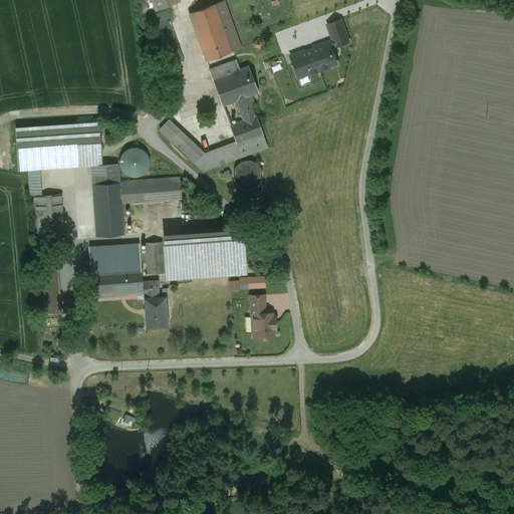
[(179,0),(152,0),(155,9),(180,0),(179,0)]
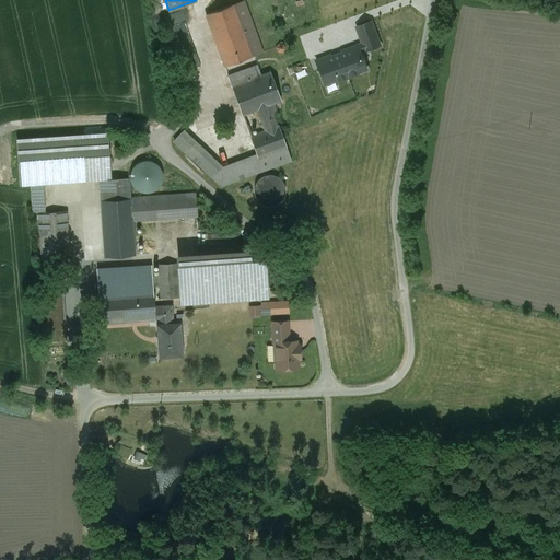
[(258,42),(243,1),(233,4),(246,42),(252,56),(261,53),(258,42)]
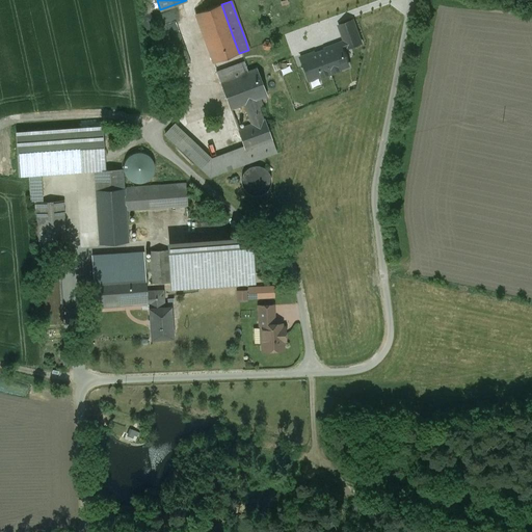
[(221,4),(195,14),(208,49),(234,40),(221,4)]
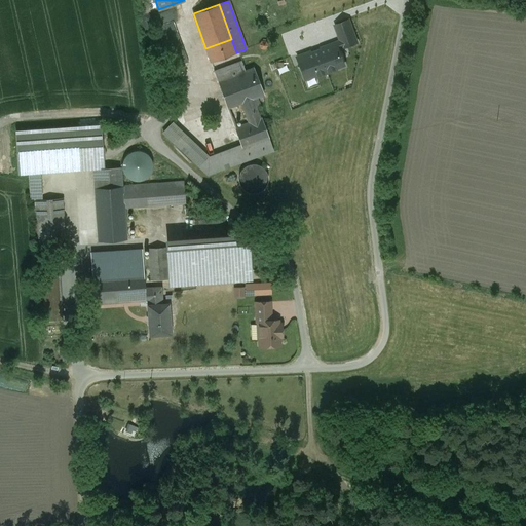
[(341,41),(343,47),(358,43),(349,21),(335,26),(341,41)]
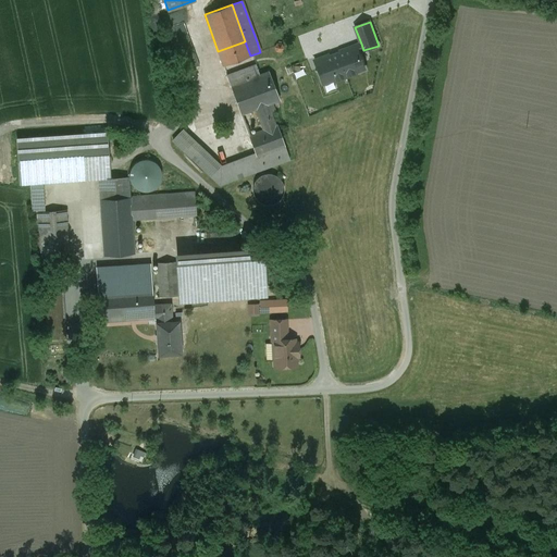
[(245,41),(218,51),(223,65),(250,56),(245,41)]
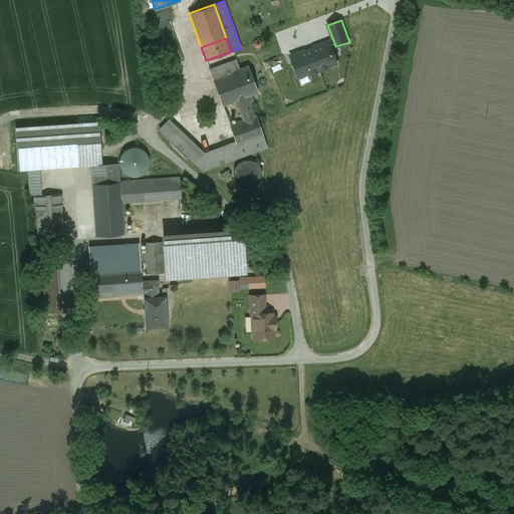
[(300,52),(290,55),(298,77),(308,73),(309,75),(328,68),(327,66),(336,63),(331,48),(335,46),(333,40),(319,44),(320,46),(300,54),(300,52)]
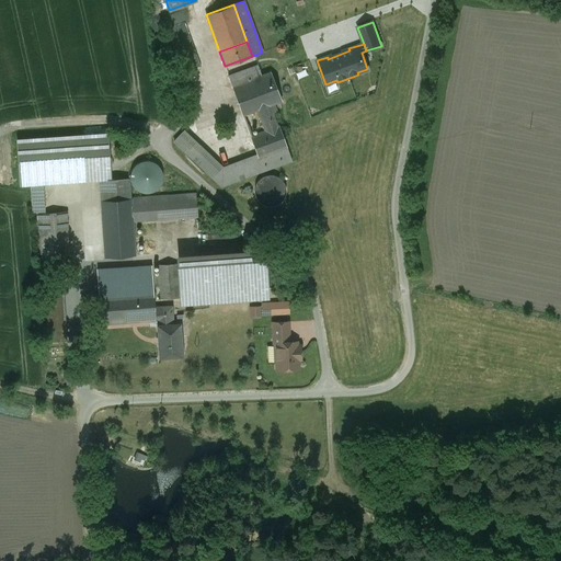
[(277,127),(268,105),(272,104),(261,77),(256,66),(228,76),(243,115),(258,110),(265,132),(251,137),(258,155),(259,158),(287,147),(281,129),(279,126),(277,127)]
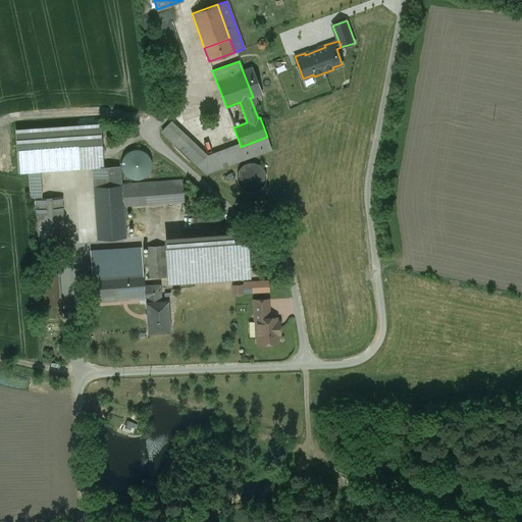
[(253,67),(243,71),(253,97),(261,94),(253,67)]
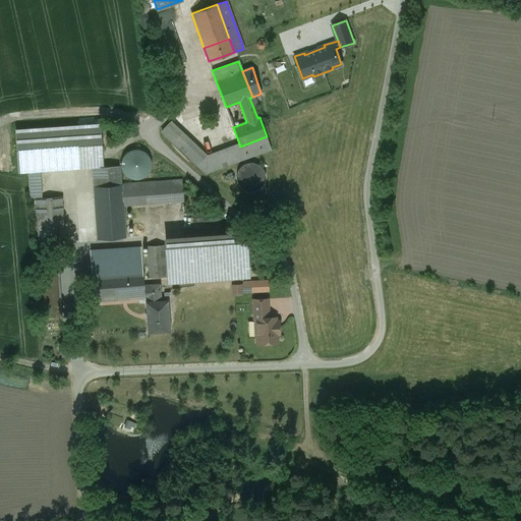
[(162,131),(197,165),(206,156),(207,155),(171,121),(162,131)]
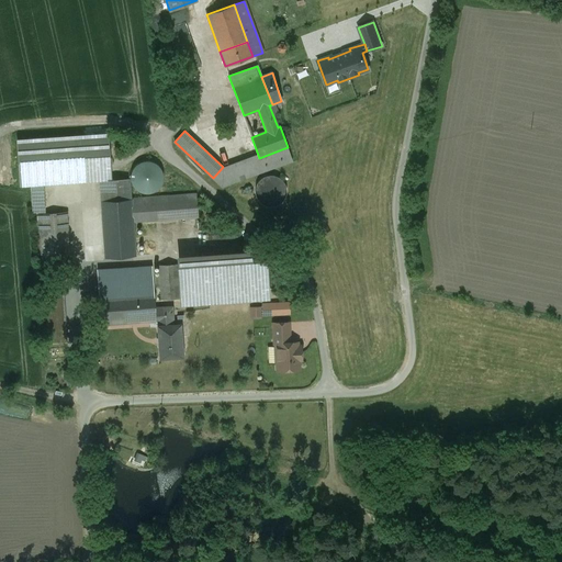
[(108,134),(83,136),(87,180),(111,179),(108,134)]
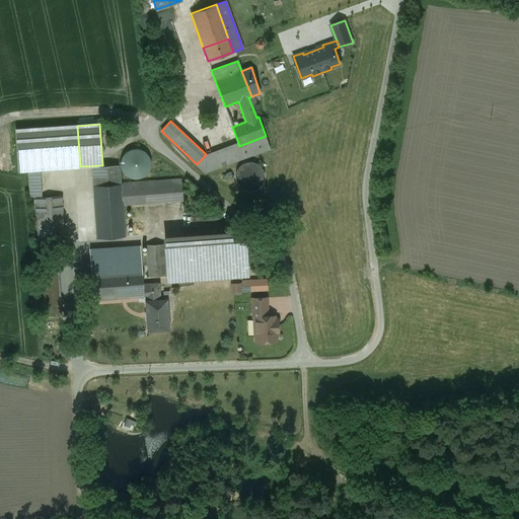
[(77,126),(16,130),(19,170),(80,166),(77,126)]
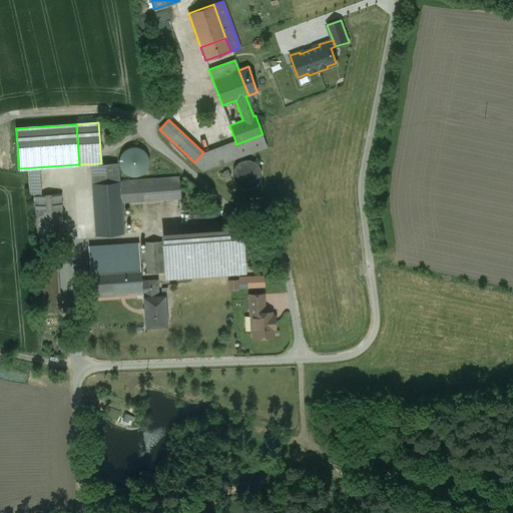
[(263,134),(236,144),(235,141),(229,143),(235,158),(267,146),(263,134)]
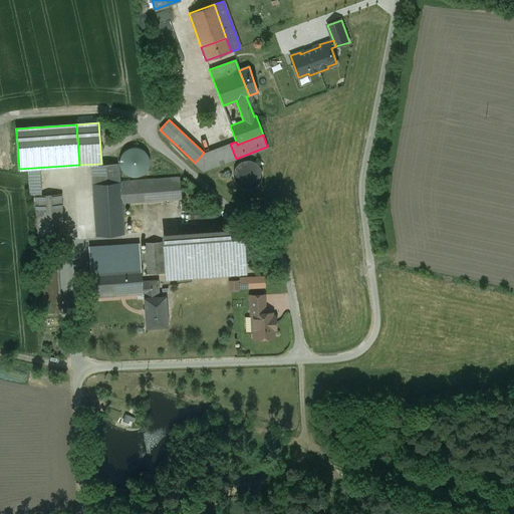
[(230,144),(218,148),(224,163),(236,159),(230,144)]
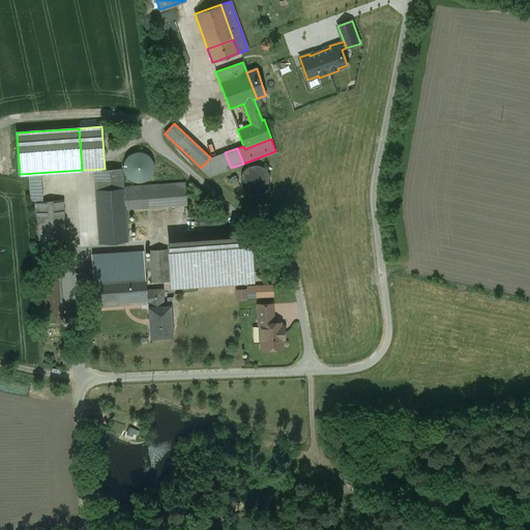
[(131,181),(158,179),(156,152),(129,153),(131,181)]
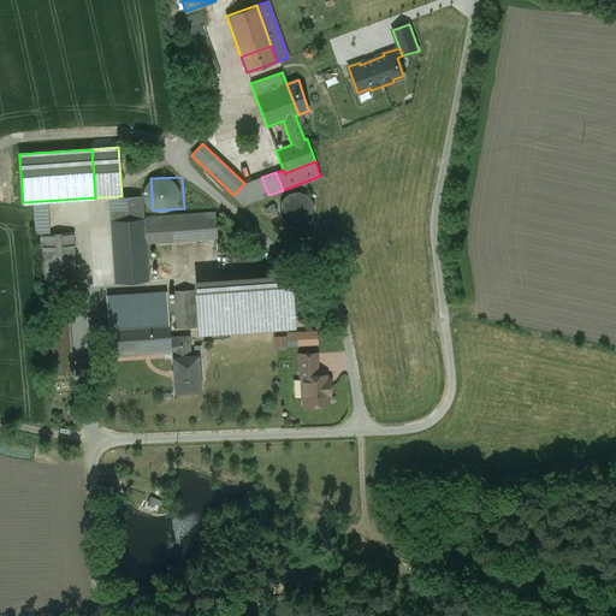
[(261,177),(244,183),(243,184),(234,195),(243,205),(268,195),(261,177)]
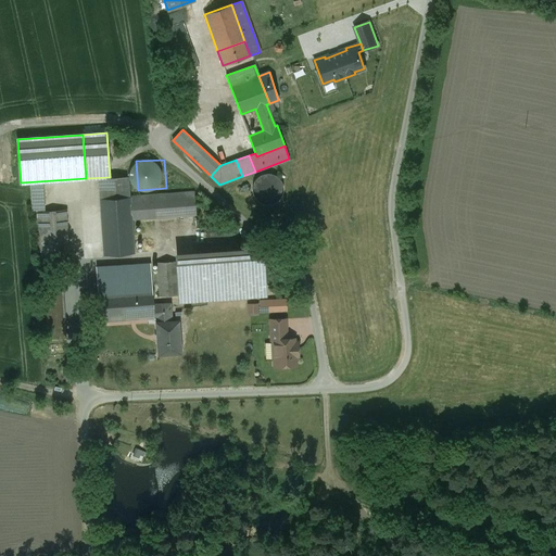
[(265,176),(263,177),(262,177),(261,178),(258,180),(257,181),(256,184),(255,186),(254,187),(254,189),(254,191),(254,193),(254,194),(254,196),(255,198),(256,200),(258,202),(260,204),(263,205),(265,206),(267,206),(269,207),(273,206),(275,206),(277,205),(278,204),(280,203),(281,201),(282,199),(283,198),(285,196),(285,193),(285,191),(285,189),(285,188),(285,187),(283,185),(282,182),(281,181),(280,180),(278,178),(277,177),(275,176),(273,176),(269,176),(266,176),(265,176)]
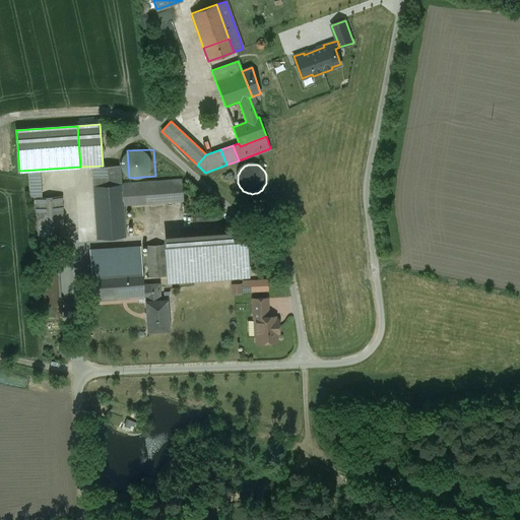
[(120,167),(92,168),(93,186),(121,184),(120,167)]
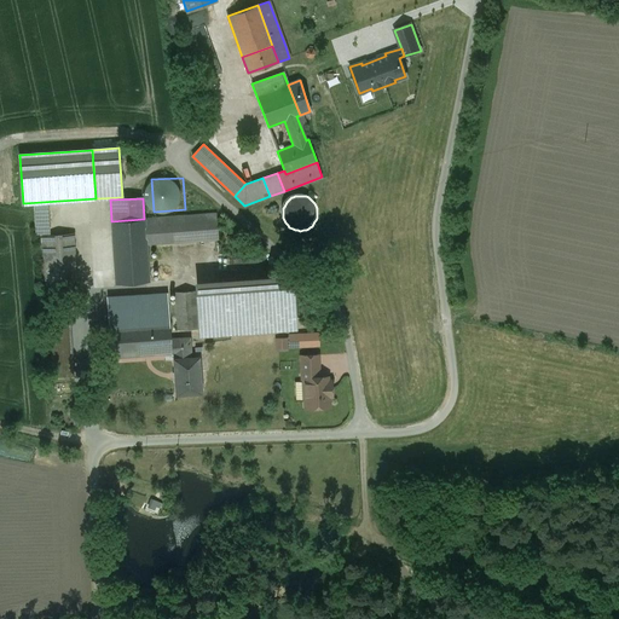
[(215,214),(184,217),(185,242),(218,239),(215,214)]
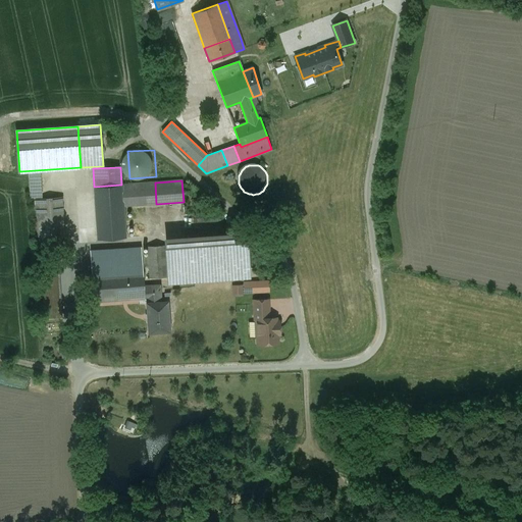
[(155,183),(121,185),(123,206),(156,204),(155,183)]
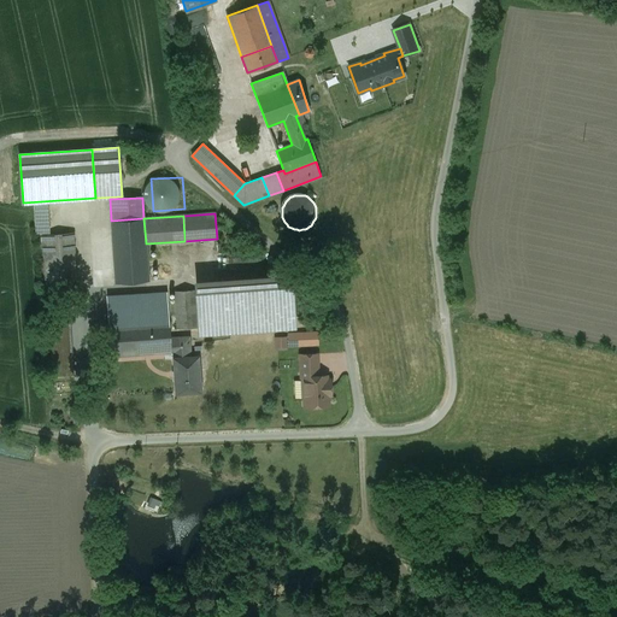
[(144,218),(111,221),(116,283),(148,281),(146,244),(144,218)]
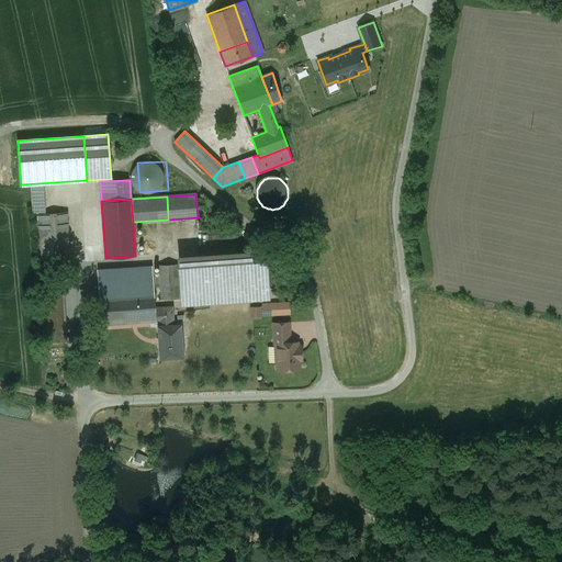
[(66,213),(40,215),(43,259),(69,257),(66,213)]
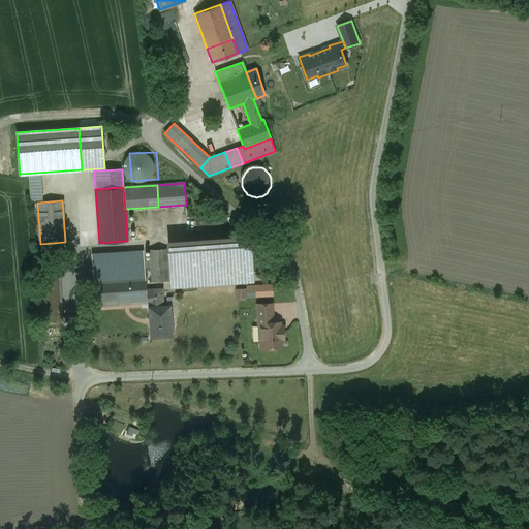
[(167,241),(168,250),(237,246),(236,236),(167,241)]
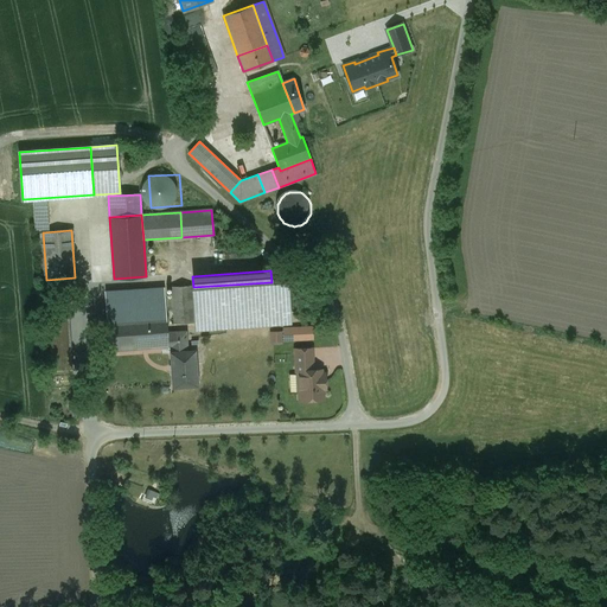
[(272,282),(193,287),(196,323),(230,320),(291,317),(289,313),(287,281),(272,282)]
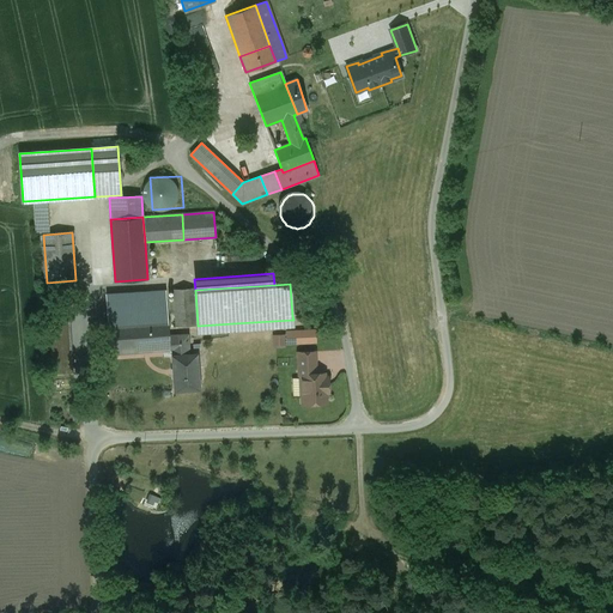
[(192,289),(174,290),(176,326),(194,325),(192,289)]
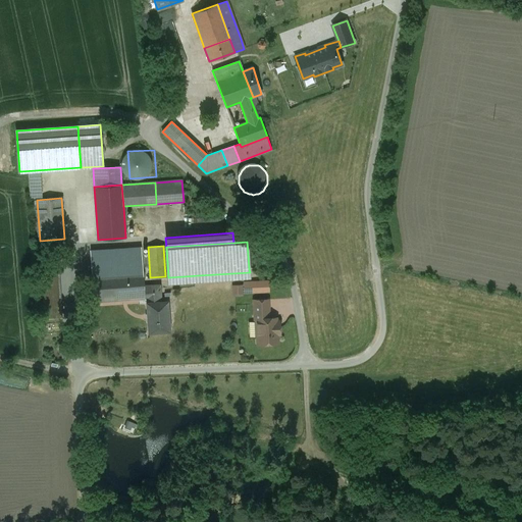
[(141,248),(91,251),(94,302),(145,298),(144,297),(143,286),(141,248)]
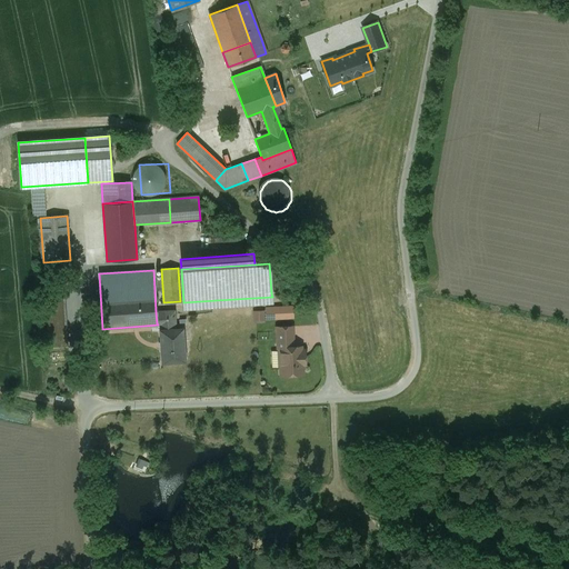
[(62,286),(57,283),(52,286),(53,291),(58,295),(62,291),(62,286)]
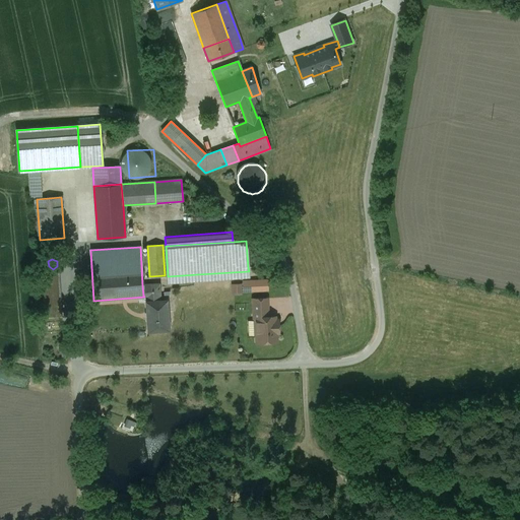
[(272,279),(246,279),(246,291),(272,291),(272,279)]
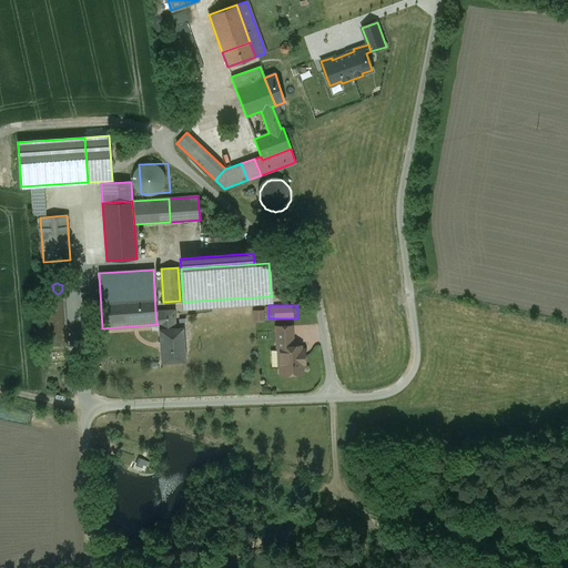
[(174,311),(155,312),(156,323),(161,323),(162,330),(160,330),(162,362),(184,361),(182,328),(175,328),(174,311)]
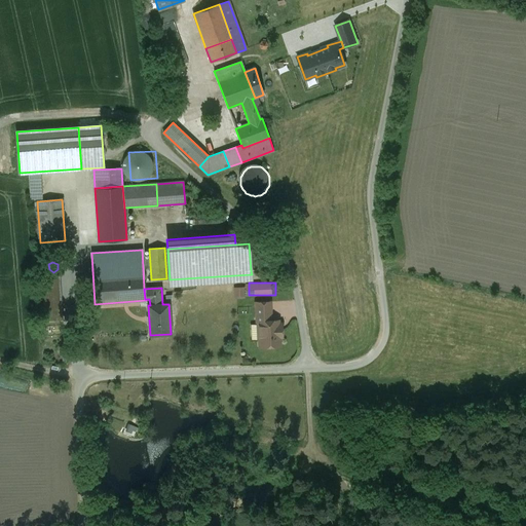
[(270,302),(256,303),(257,325),(258,325),(258,322),(271,321),(270,302)]
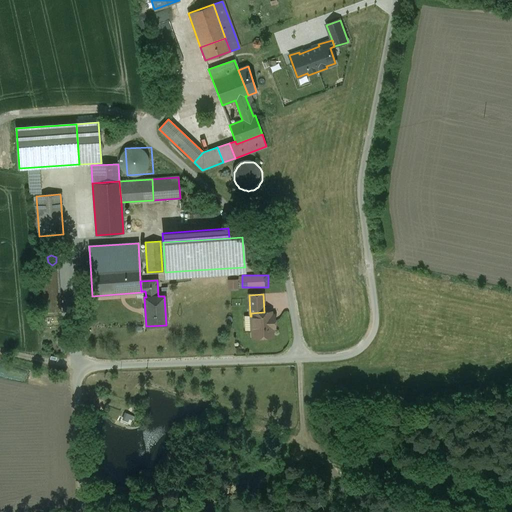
[(264,312),(251,313),(251,316),(252,324),(250,324),(251,330),(252,330),(252,337),(262,336),(262,337),(272,337),(272,328),(274,328),(274,315),(271,315),(271,312),(264,312)]
